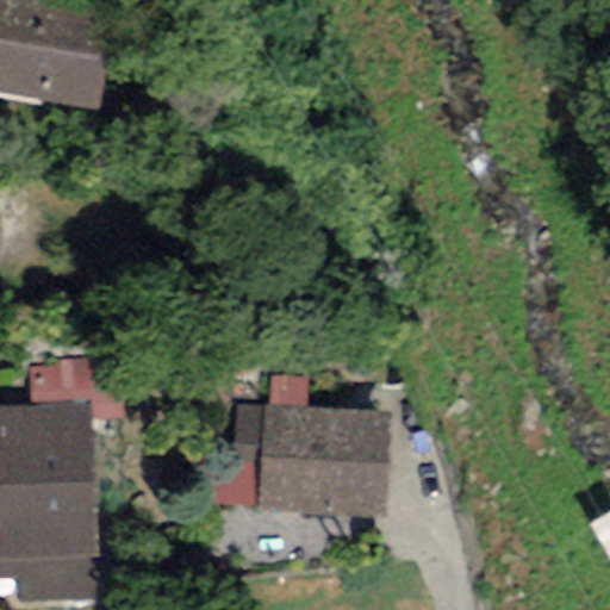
[(114,8),(64,0),(0,0),(0,94),(97,111),(114,8)]
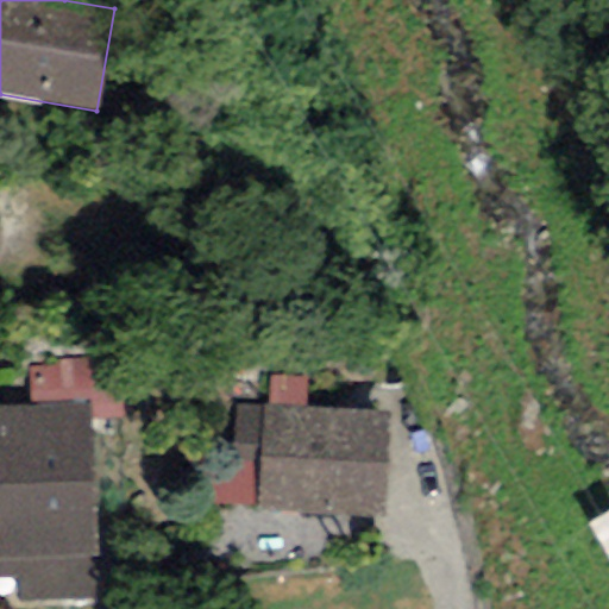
[(29,369),(31,406),(87,403),(88,421),(126,419),(123,356),(51,359),(51,368),(29,369)]
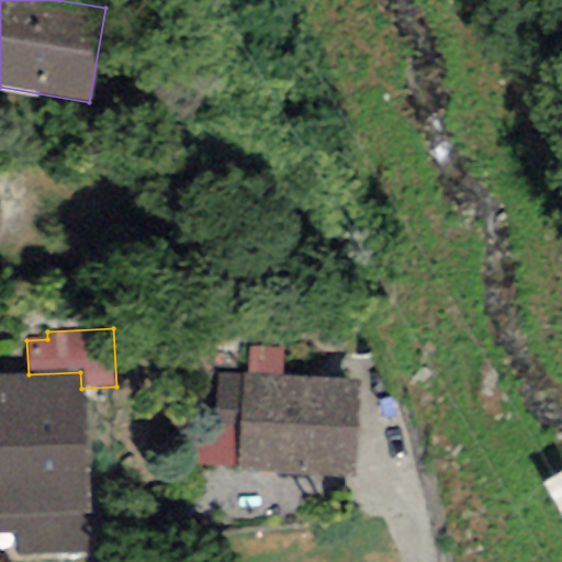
[(248,375),(280,378),(281,348),(250,346),(248,375)]
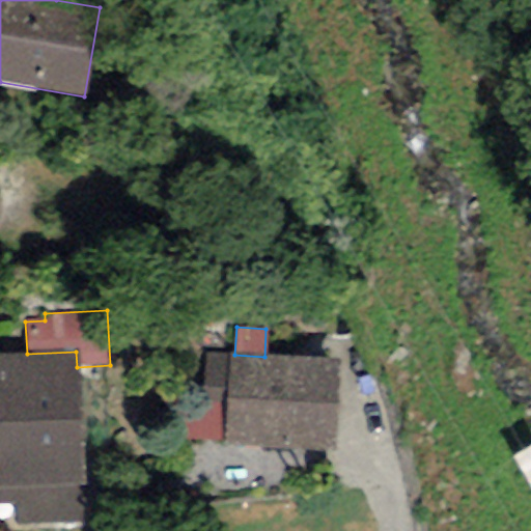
[(27,354),(0,355),(0,503),(15,503),(16,524),(85,520),(77,367),(76,352),(27,354)]
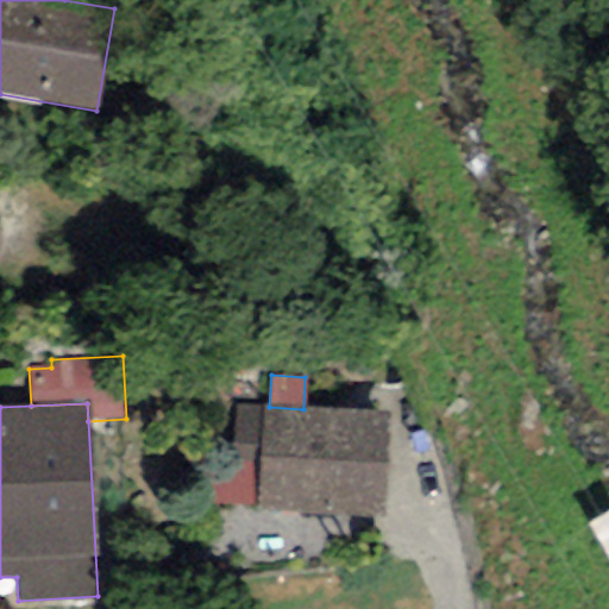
[(257,509),(264,407),(237,405),(232,459),(215,457),(211,507),(257,509)]
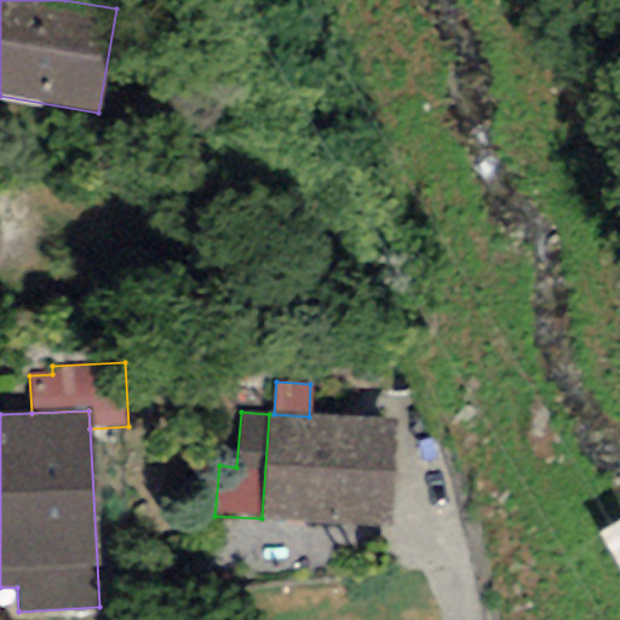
[(274,414),(269,414),(262,518),(389,527),(395,422),(309,417),(274,414)]
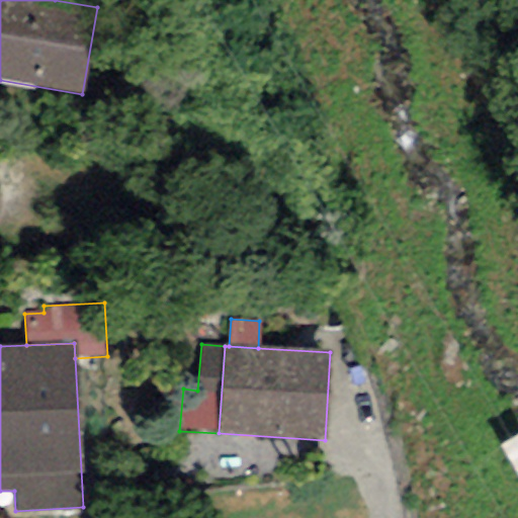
All buildings are outlined.
